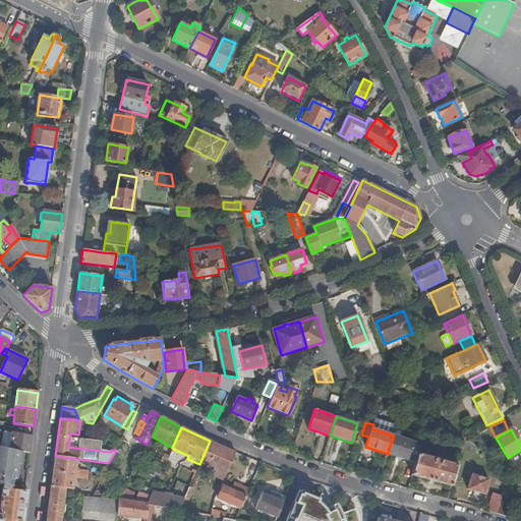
[(31,453),(33,437),(12,432),(10,448),(20,451),(31,453)]
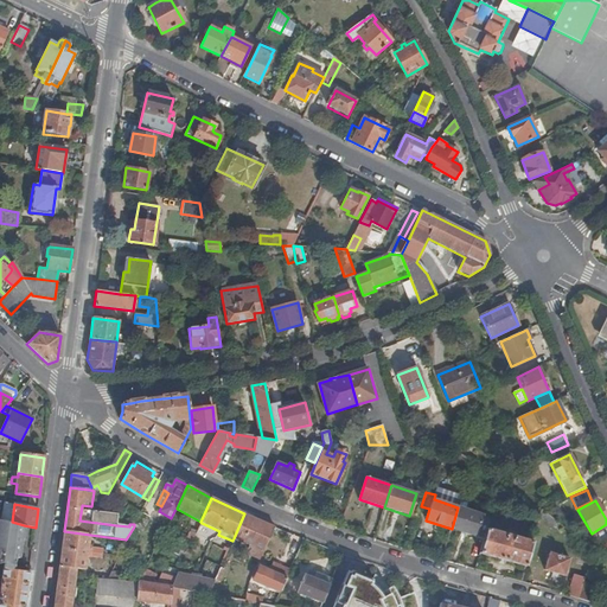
[(458,508),(452,529),(477,536),(478,535),(484,516),(484,515),(458,508)]
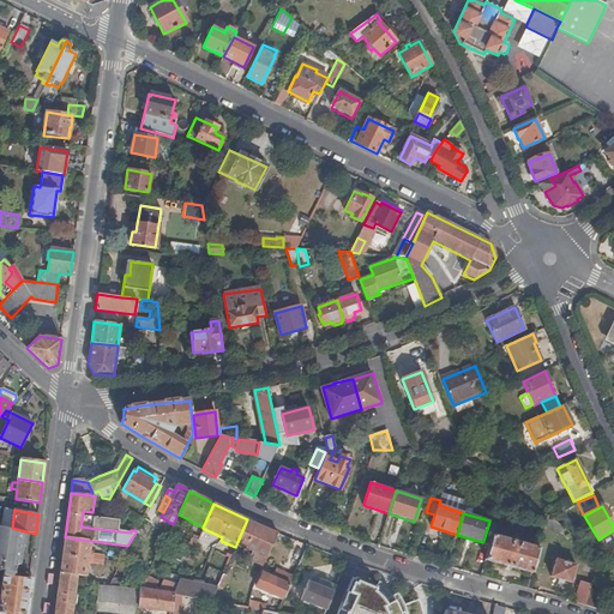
[(548,515),(546,523),(559,534),(564,528),(548,515)]
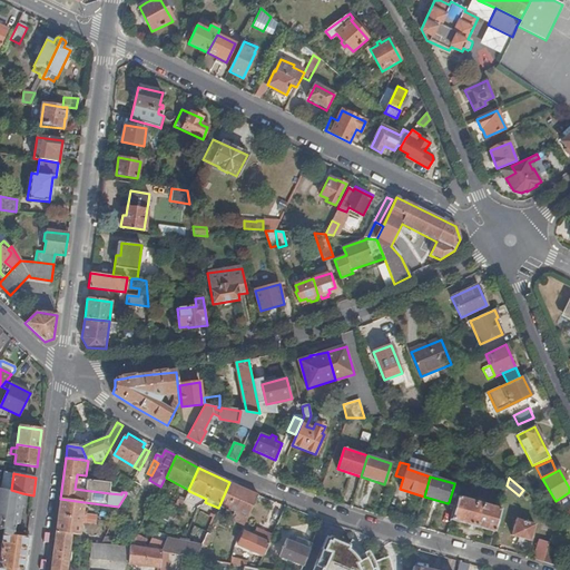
[(126,492),(126,494),(134,498),(140,485),(133,481),(126,492)]
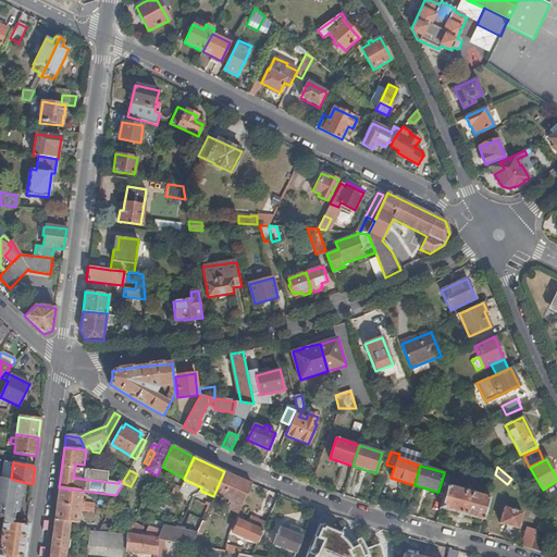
[(242,506),(252,484),(224,471),(214,494),(231,500),(242,506)]
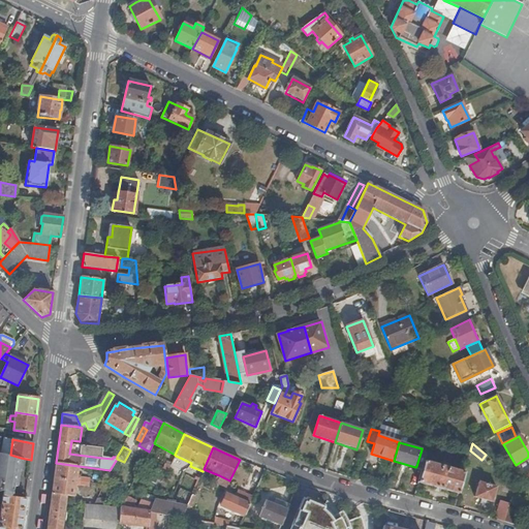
[(422,449),(416,466),(423,468),(425,462),(428,452),(422,449)]
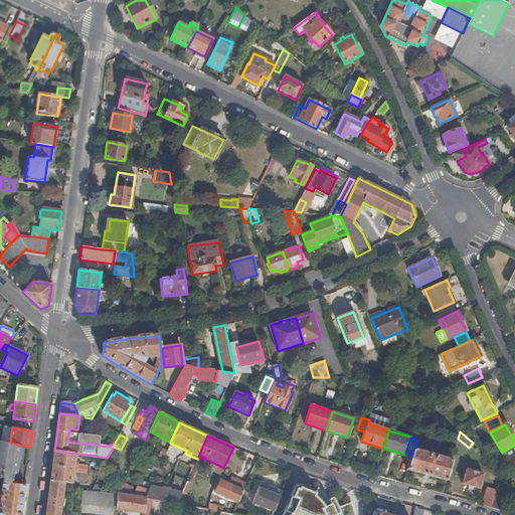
[(411,456),(407,470),(447,481),(457,442),(454,440),(449,459),(413,450),(411,456)]
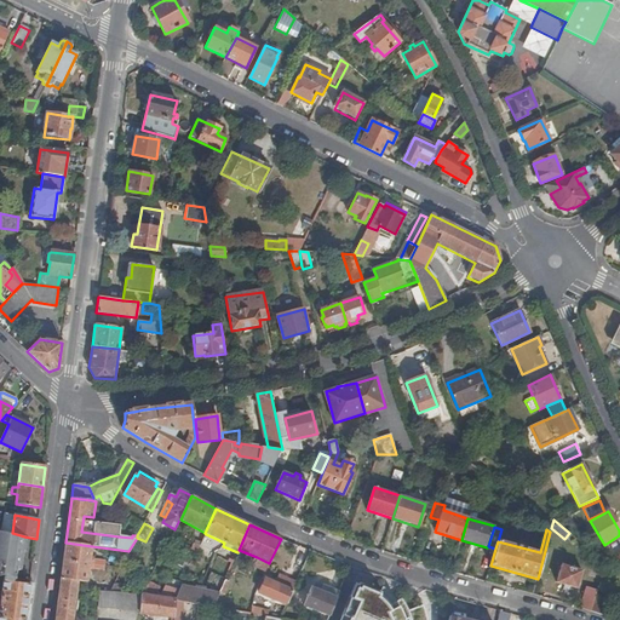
[(3,581),(15,583),(16,570),(19,570),(24,537),(12,533),(0,530),(0,575),(4,575),(3,581)]
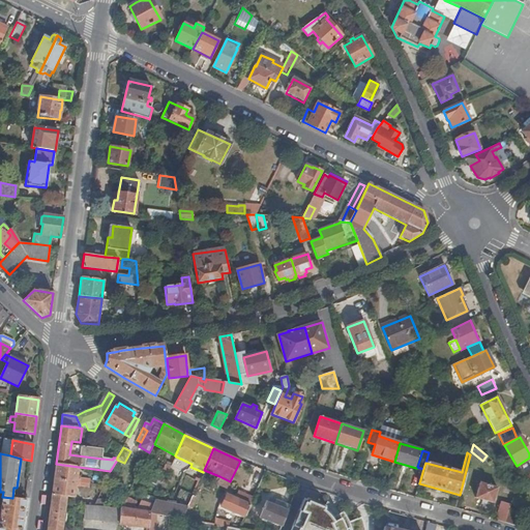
[(159,478),(165,481),(174,461),(171,460),(169,465),(167,464),(159,478)]
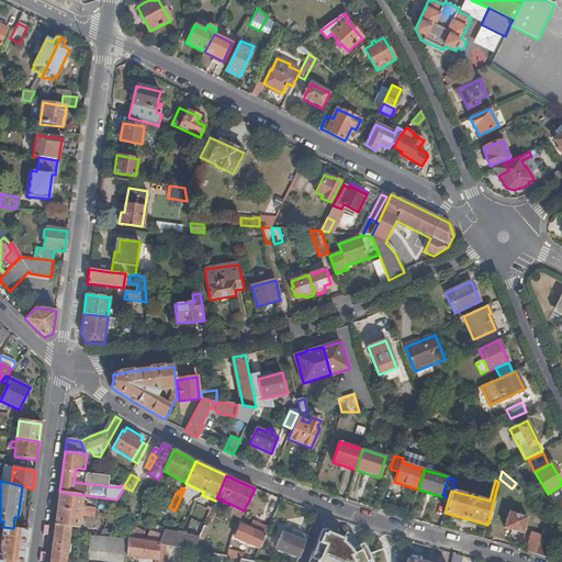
[(59,492),(55,525),(71,527),(79,528),(81,515),(83,515),(83,516),(94,517),(96,508),(85,507),(85,508),(82,508),(83,495),(59,492)]
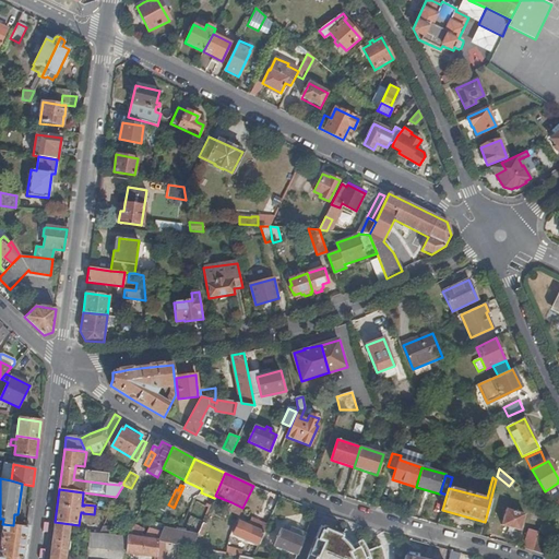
[(240,514),(242,508),(232,502),(228,509),(240,514)]
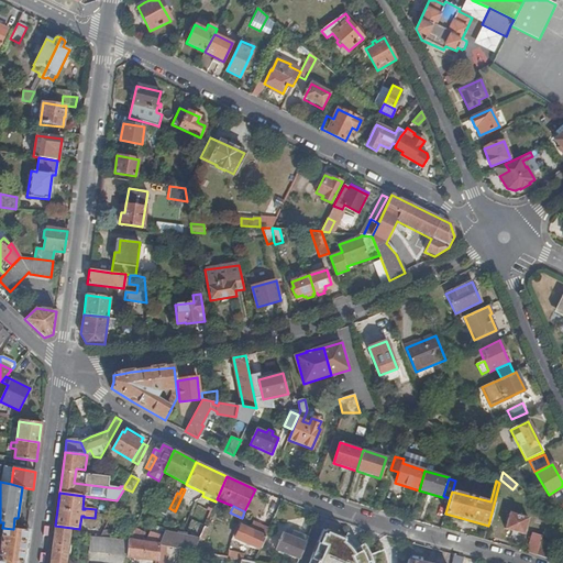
[(505,529),(523,534),(529,518),(510,512),(505,529)]
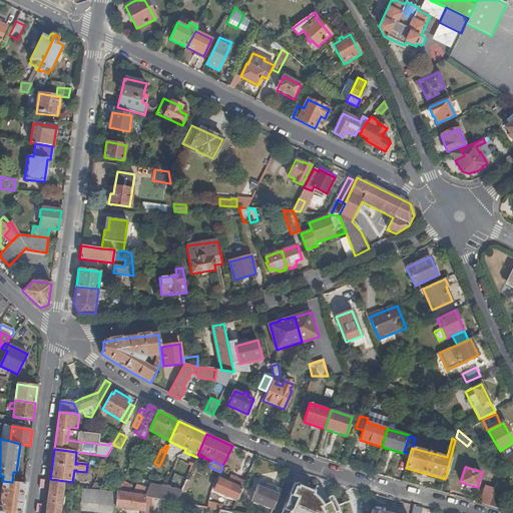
[(236,500),(244,484),(229,477),(227,483),(219,479),(214,490),(225,495),(236,500)]
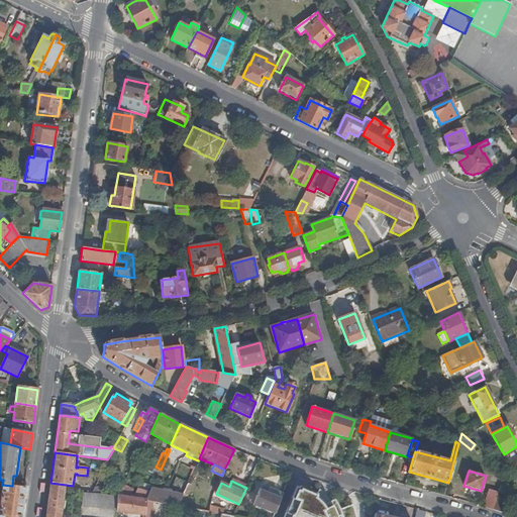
[(50,483),(45,516),(61,516),(66,485),(50,483)]
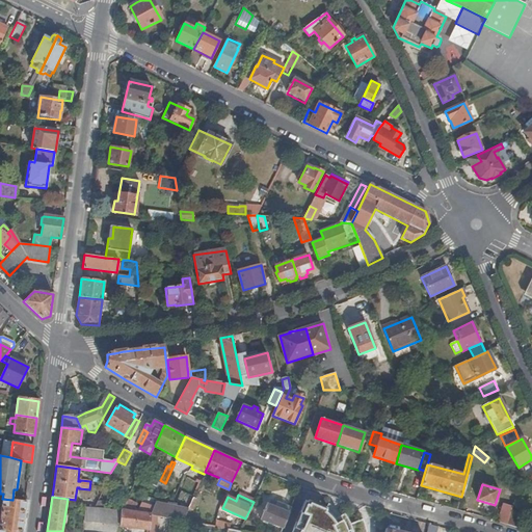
[(187,508),(187,509),(191,511),(197,499),(192,497),(187,508)]
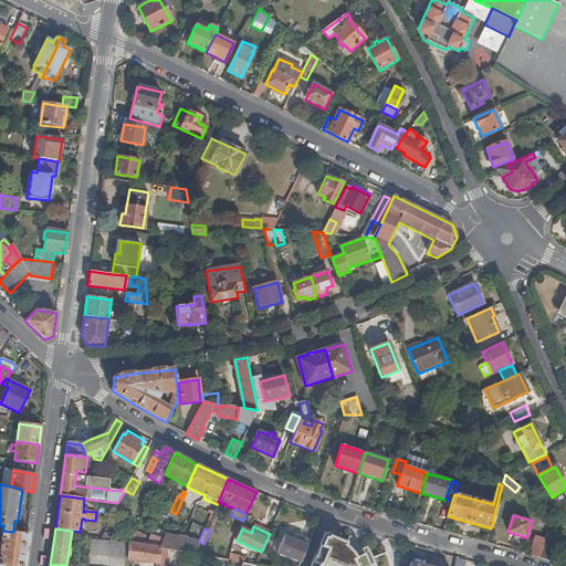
[(0,565),(22,565),(28,534),(13,532),(2,531),(0,547),(0,565)]
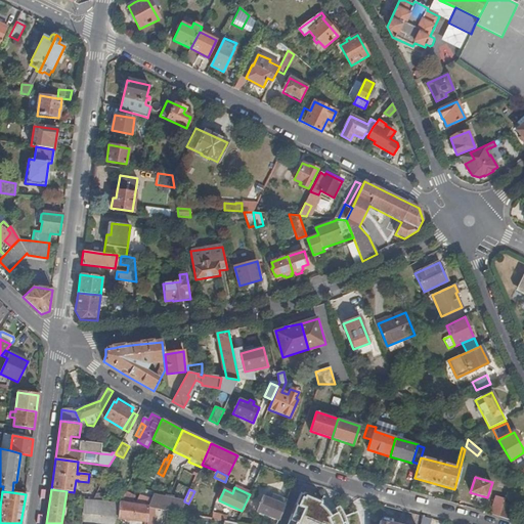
[(96,493),(88,492),(87,499),(93,500),(96,493)]
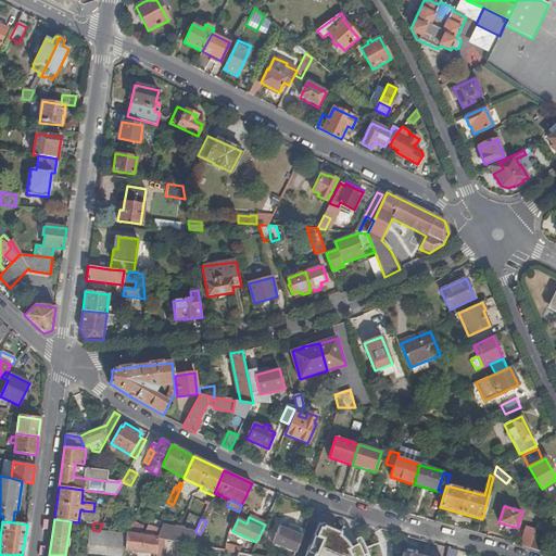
[(127,534),(139,535),(143,528),(134,523),(127,534)]
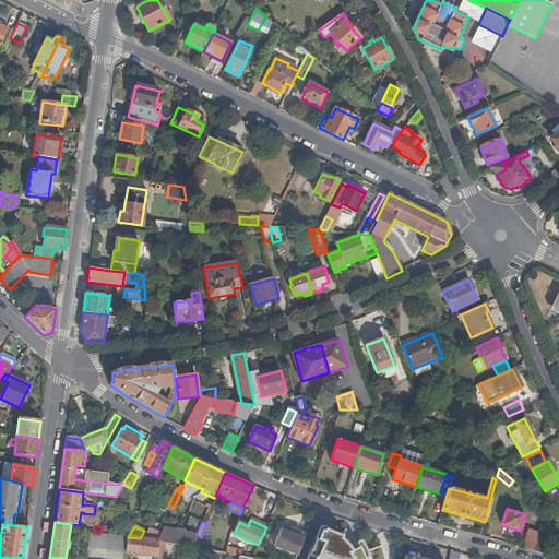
[(323,527),(320,526),(306,558),(384,558),(384,557),(381,544),(368,550),(366,546),(361,539),(357,542),(356,539),(353,536),(352,535),(344,530),(342,535),(323,526),(323,527)]
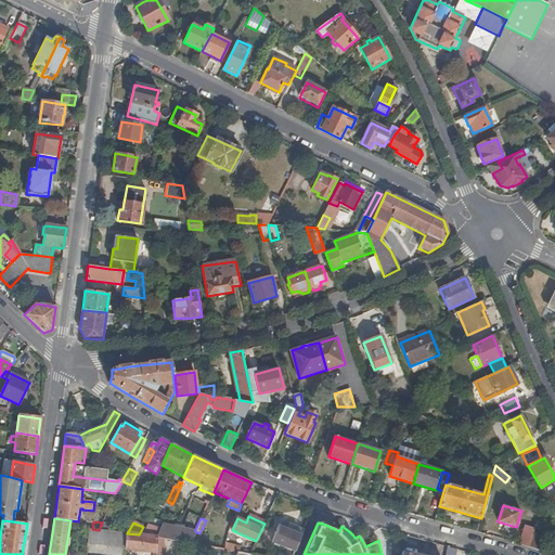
[(171,541),(177,542),(177,541),(190,543),(195,531),(195,530),(183,528),(175,526),(164,524),(157,538),(156,547),(163,547),(164,539),(171,540),(171,541)]
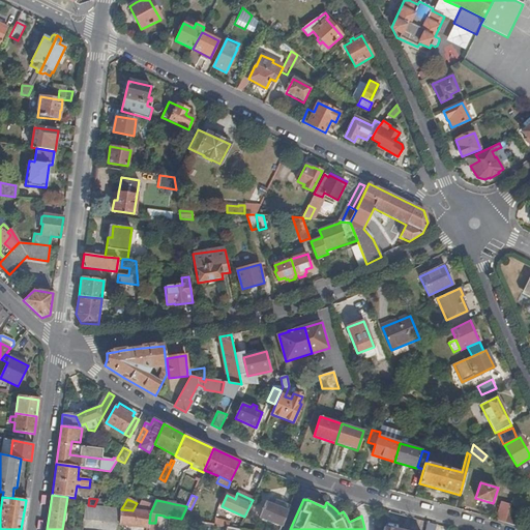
[(281,526),(288,510),(290,505),(281,501),(278,507),(266,502),(259,518),(281,526)]
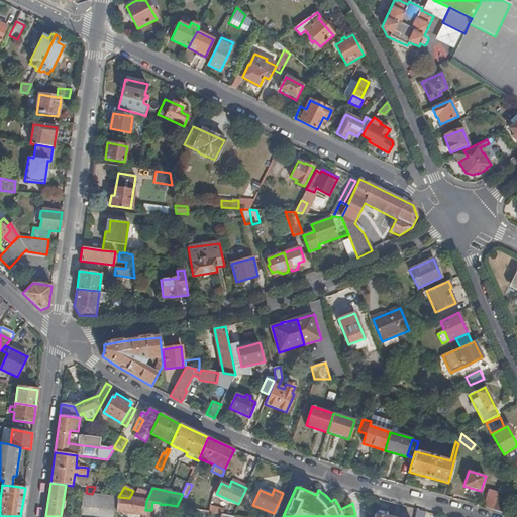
[(83,493),(82,507),(117,510),(118,497),(92,494),(86,493),(83,493)]
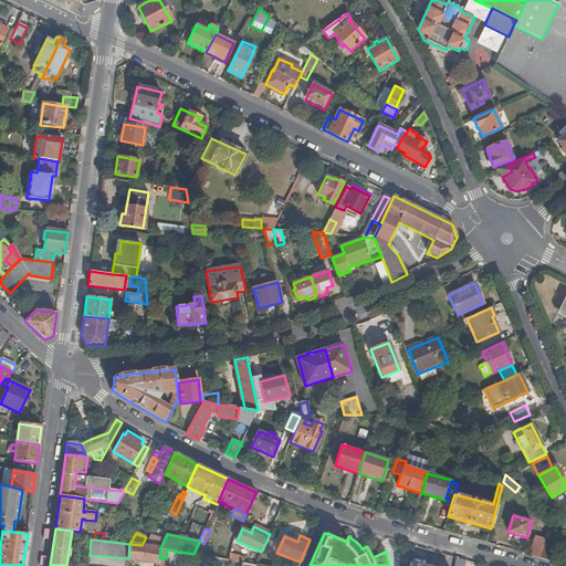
[(534,541),(530,555),(540,558),(543,548),(545,543),(534,541)]
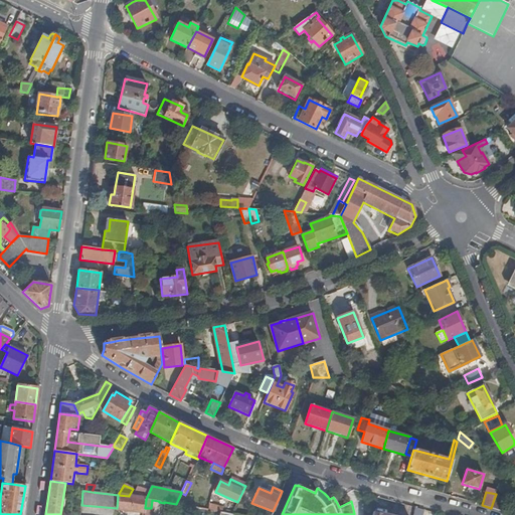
[(118,510),(125,510),(145,513),(145,508),(146,499),(129,496),(118,495),(117,508),(118,510)]
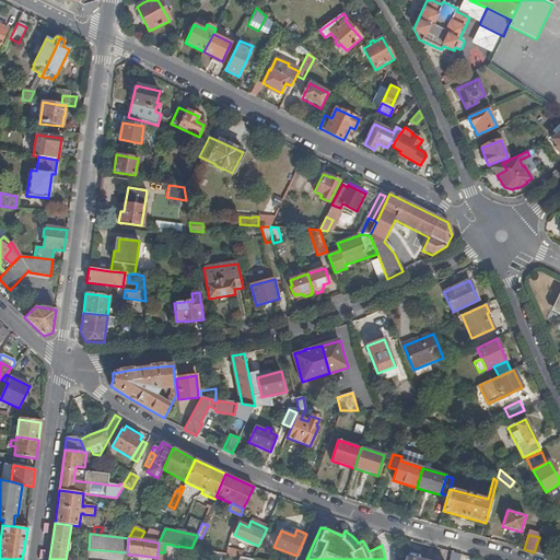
[(537,543),(534,552),(546,557),(548,546),(537,543)]
